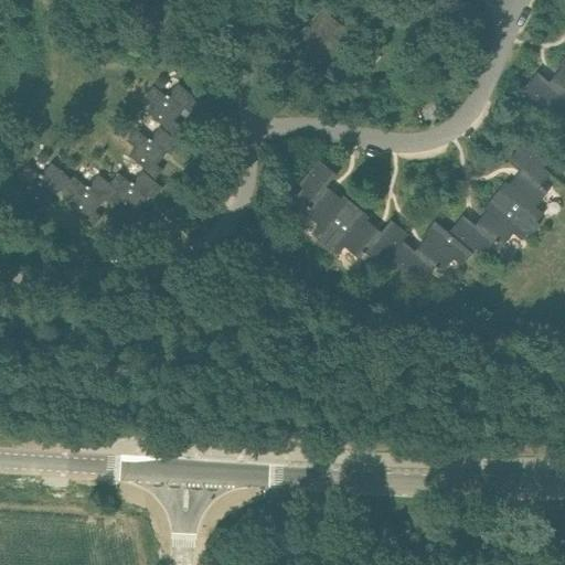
[(564,57),(560,65),(563,67),(551,82),(539,72),(523,91),(547,109),(551,105),(558,110),(564,103),(564,57)]
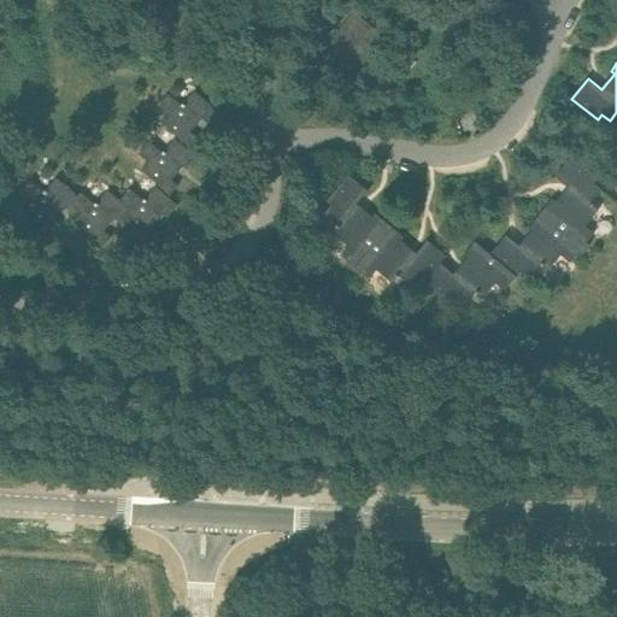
[(177,136),(176,139),(188,150),(199,139),(192,133),(203,119),(207,123),(218,111),(195,90),(183,106),(169,93),(158,106),(168,115),(160,122),(177,136)]
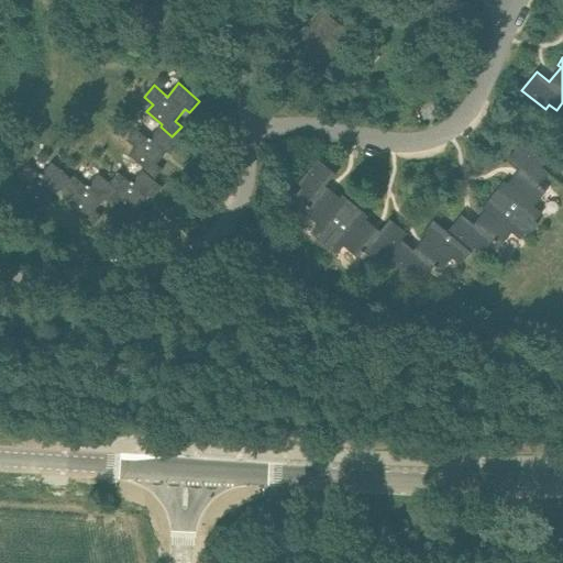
[(142,170),(154,180),(163,169),(157,164),(167,153),(170,156),(180,144),(172,136),(161,127),(148,140),(136,129),(127,140),(135,147),(129,155),(144,168),(142,170)]
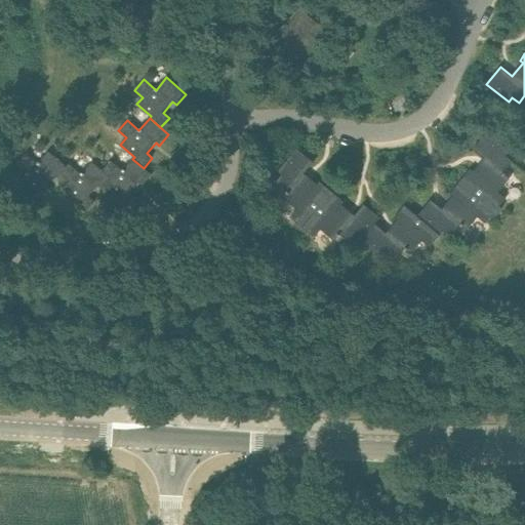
[(471,169),(460,182),(497,212),(501,208),(499,206),(506,198),(498,192),(510,178),(507,175),(503,178),(500,175),(513,160),(506,155),(510,151),(488,133),(474,149),(484,158),(473,171),(471,169)]
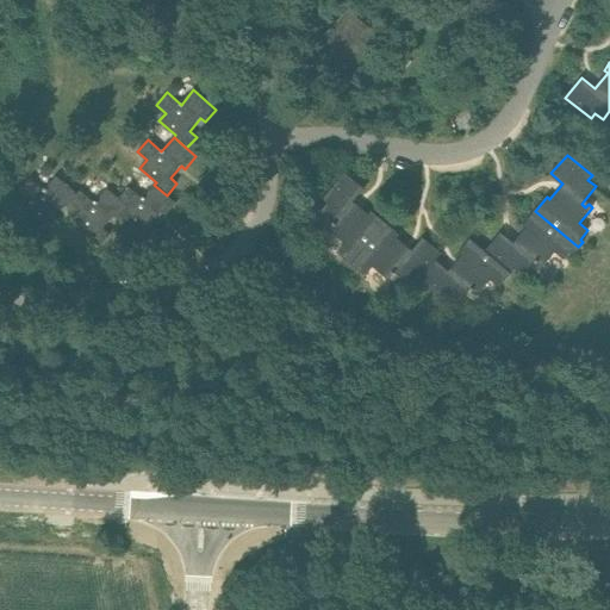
[(343,261),(349,266),(386,223),(372,210),(368,215),(353,201),(365,190),(346,173),(324,199),(328,203),(322,211),(335,222),(329,229),(346,242),(337,253),(346,259),(343,261)]
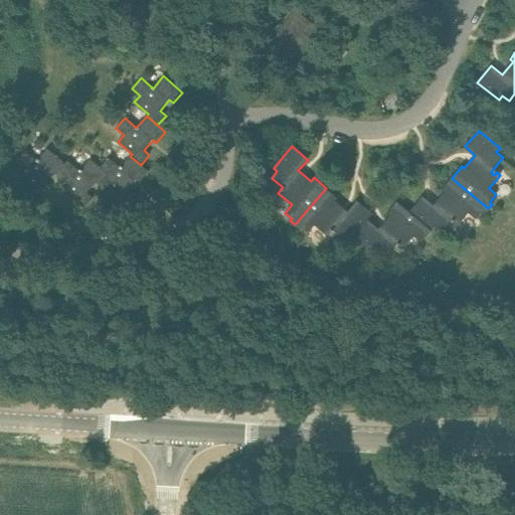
[(65,164),(65,163),(47,148),(36,160),(25,150),(16,160),(25,169),(20,175),(32,186),(28,190),(38,199),(49,187),(43,182),(53,172),(56,175),(59,171),(65,164)]
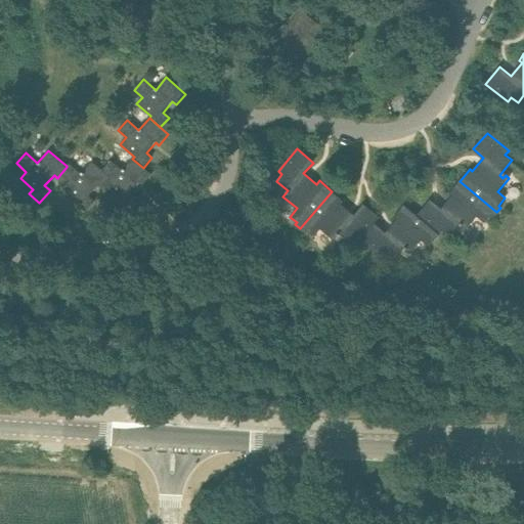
[(110,161),(101,170),(111,178),(103,185),(117,198),(115,200),(126,209),(135,199),(129,193),(138,182),(142,185),(151,175),(143,168),(132,159),(122,171),(110,161)]
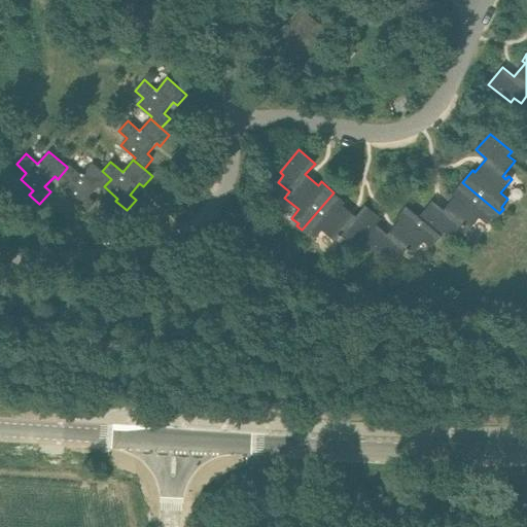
[(69,164),(67,167),(67,168),(61,175),(68,182),(62,188),(76,201),(74,204),(84,213),(94,203),(89,198),(98,186),(102,189),(104,186),(111,179),(102,171),(92,163),(81,175),(69,164)]
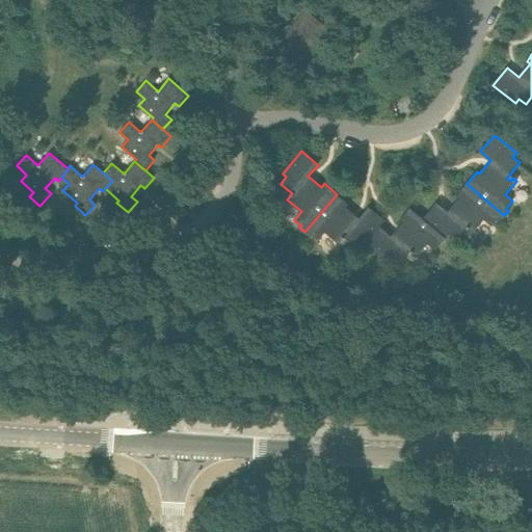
[(423,219),(445,238),(449,233),(456,240),(467,229),(473,234),(484,219),(491,225),(499,218),(501,220),(504,215),(467,184),(456,196),(459,198),(448,212),(437,203),(423,219)]
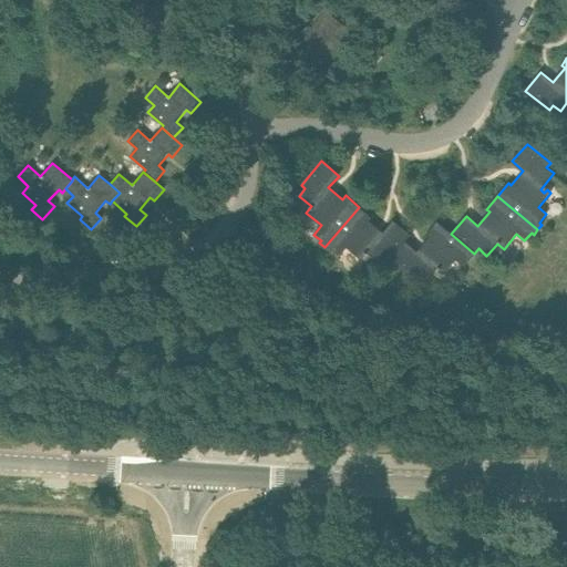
[(359,207),(325,247),(329,251),(331,249),(339,256),(347,247),(361,259),(367,254),(380,264),(387,256),(391,259),(406,241),(411,235),(393,219),(383,232),(370,220),(372,218),(359,207)]
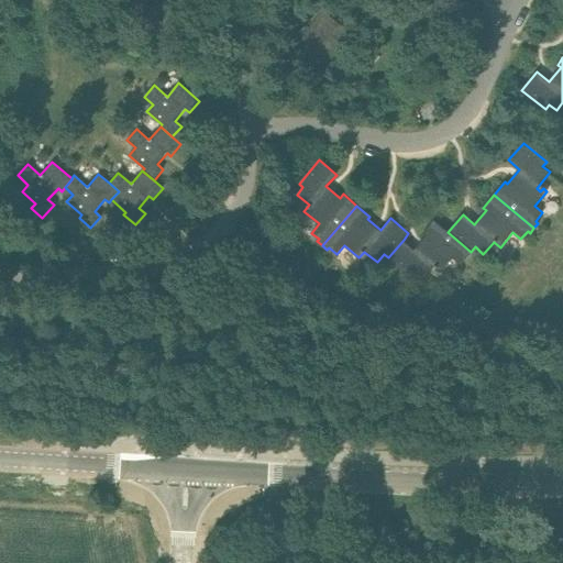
[(415,250),(404,240),(388,257),(411,278),(416,273),(423,279),(433,267),(440,273),(453,257),(461,264),(471,252),(448,232),(433,220),(421,233),(426,236),(415,250)]
